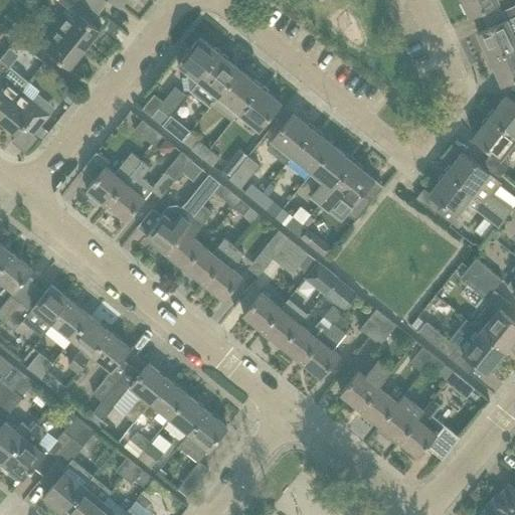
[(65,15),(56,26),(84,48),(101,29),(92,22),(99,13),(96,10),(81,0),(61,0),(71,8),(65,15)]
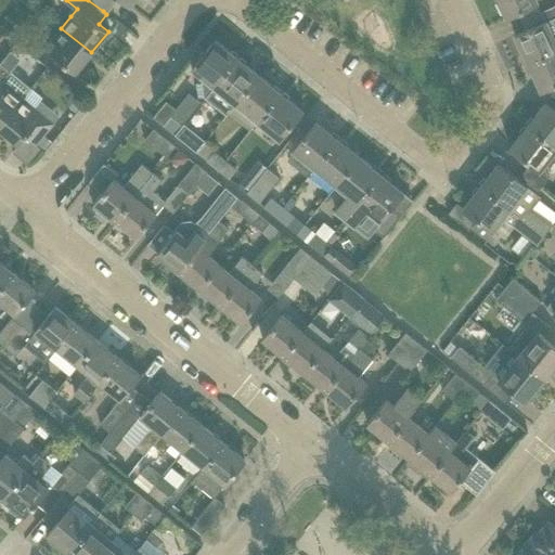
[(88,0),(103,11),(111,0),(123,0),(129,5),(133,0),(88,0)]
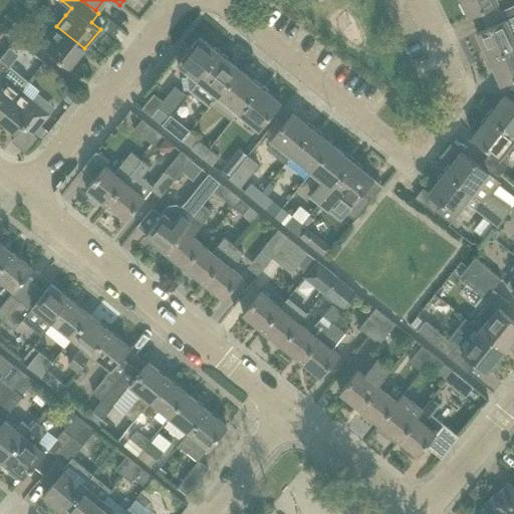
[(461,0),(469,15),(497,2),(497,1),(498,0),(461,0)]
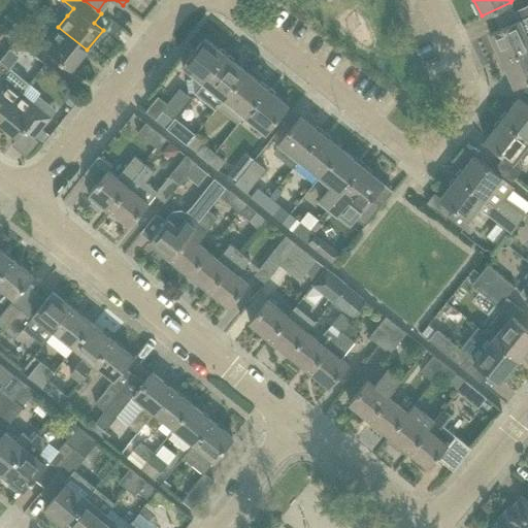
[(527,47),(527,15),(490,34),(502,60),(527,47)]
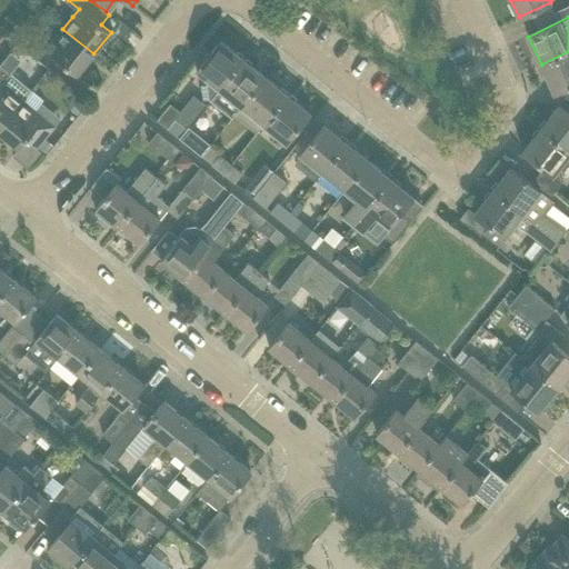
[(93,53),(62,29),(52,42),(58,46),(51,55),(77,76),(93,53)]
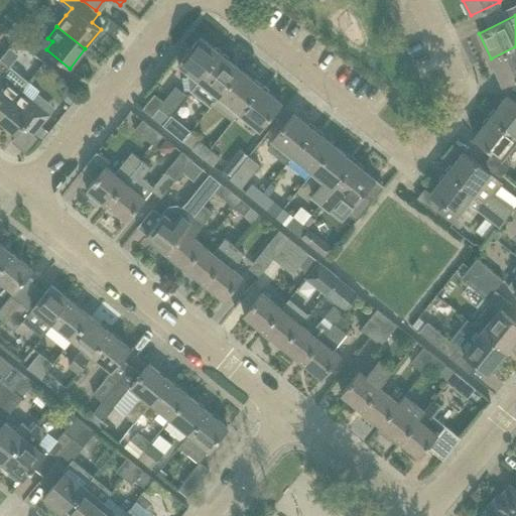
[(191,92),(199,82),(199,81),(221,53),(200,36),(177,63),(189,74),(187,77),(183,78),(184,91),(189,90),(191,92)]
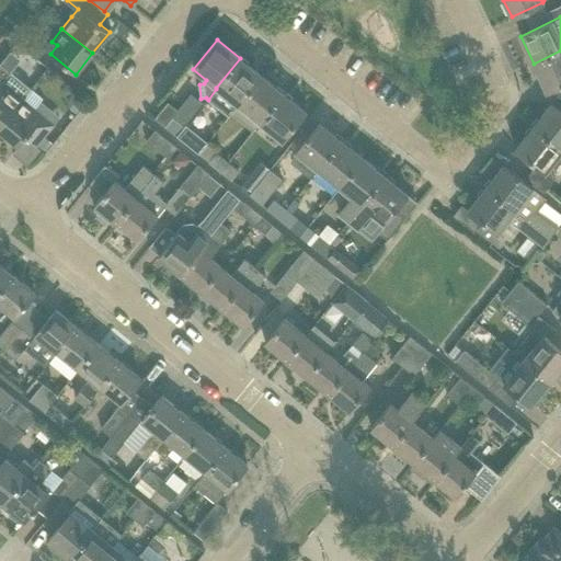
[(26,52),(36,59),(44,50),(34,42),(26,52)]
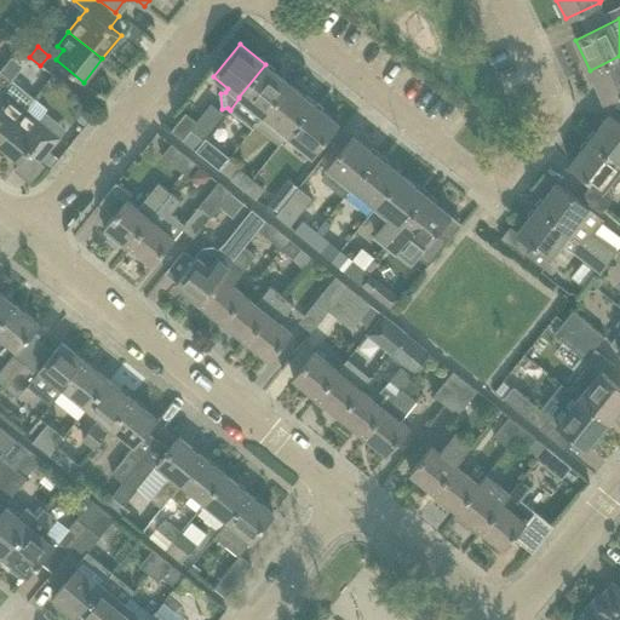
[(619,56),(590,70),(603,102),(619,93),(619,56)]
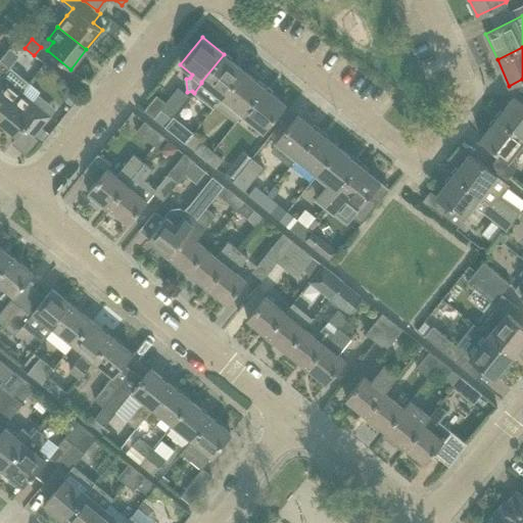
[(201,82),(201,83),(221,98),(244,70),(224,54),(201,82)]
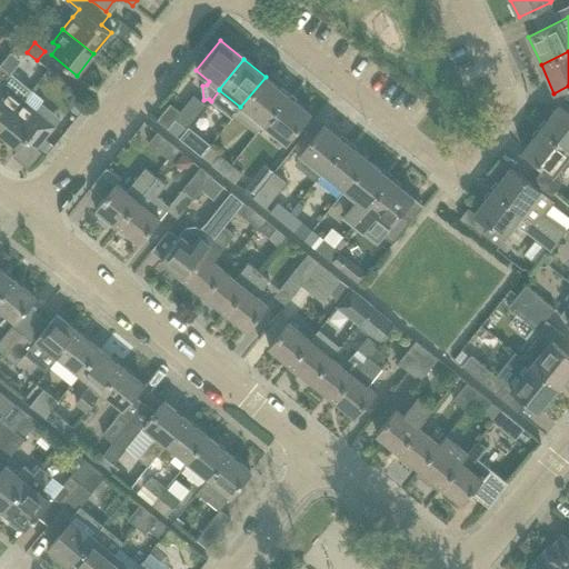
[(0,128),(22,100),(10,90),(6,95),(0,89),(0,85),(10,72),(0,65),(0,128)]
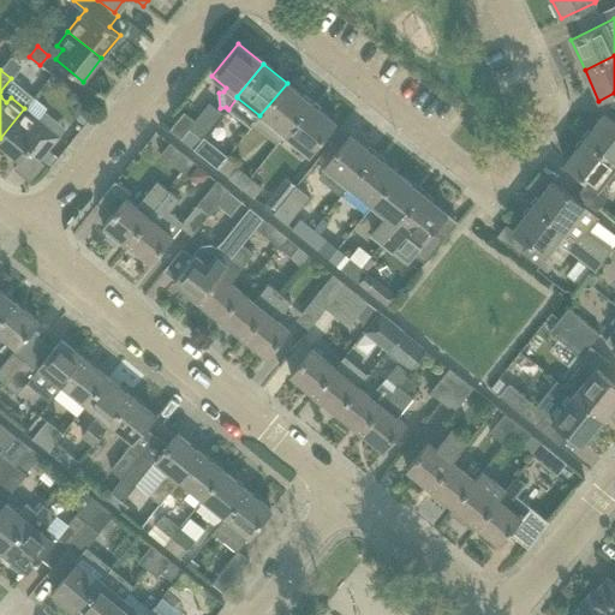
[(260,115),(284,135),(310,102),(287,83),(260,115)]
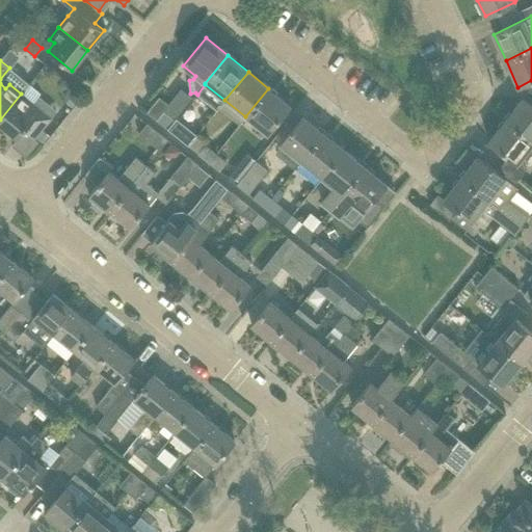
[(21,94),(0,120),(0,125),(17,139),(24,131),(34,138),(42,129),(51,118),(32,103),(41,92),(29,83),(21,94)]
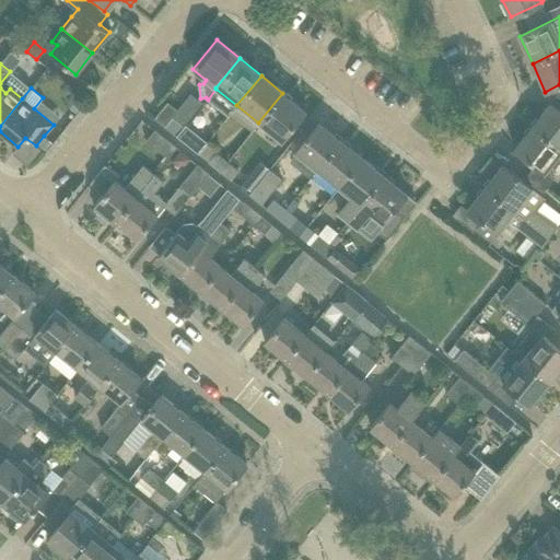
[(282,93),(258,123),(281,141),(305,112),(282,93)]
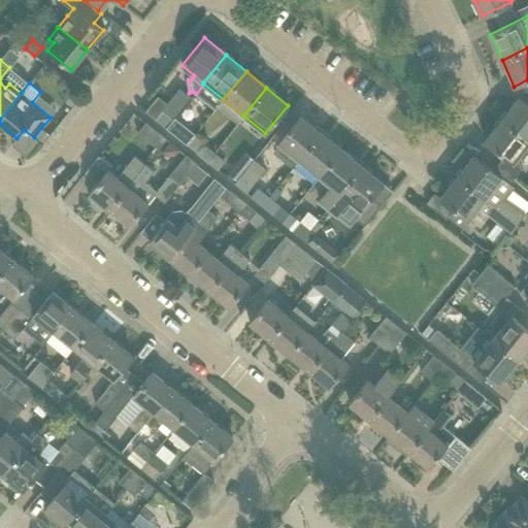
[(145,111),(166,128),(172,120),(161,110),(167,104),(158,96),(145,111)]
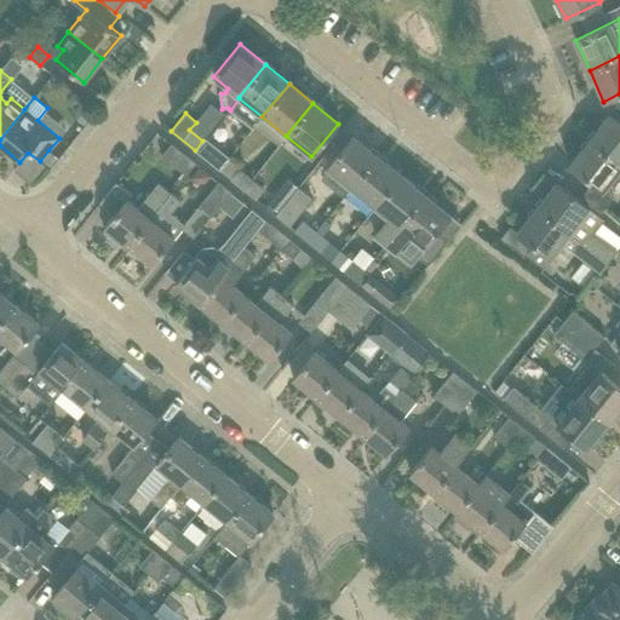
[(619,124),(608,115),(589,139),(619,164),(619,124)]
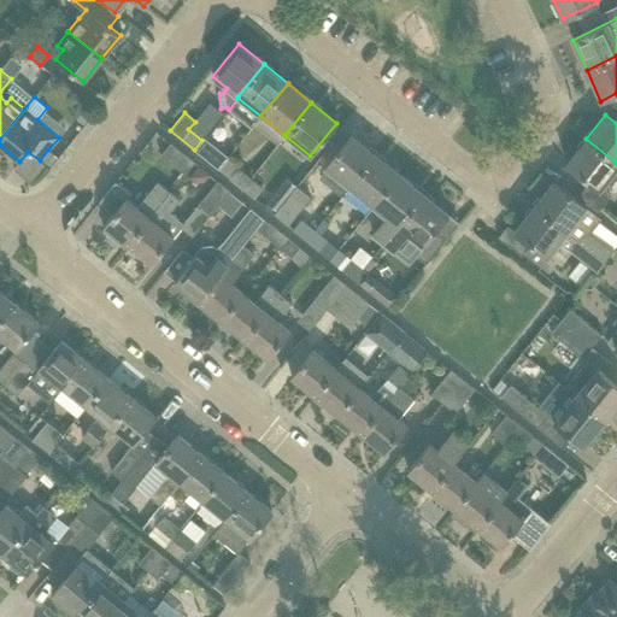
[(324,168),(350,187),(376,154),(351,135),(324,168)]
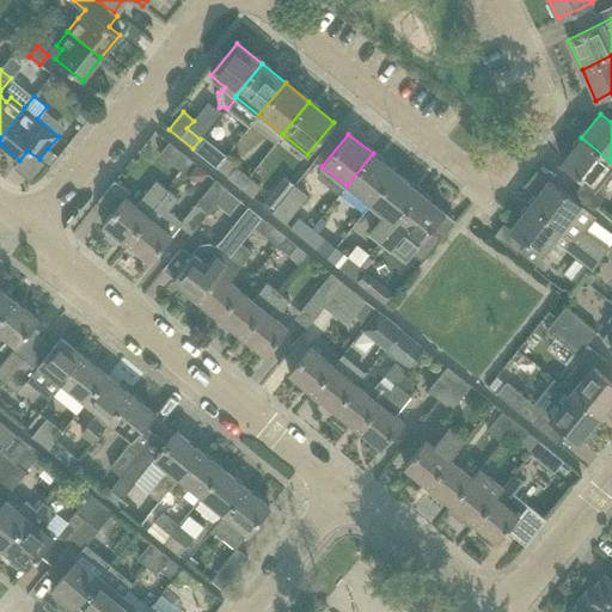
[(611,166),(611,161),(581,138),(562,163),(595,189),(611,166)]
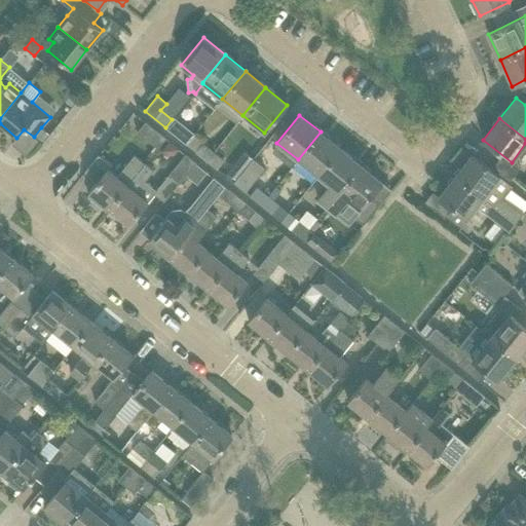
[(172,119),(165,127),(176,136),(182,127),(172,119)]
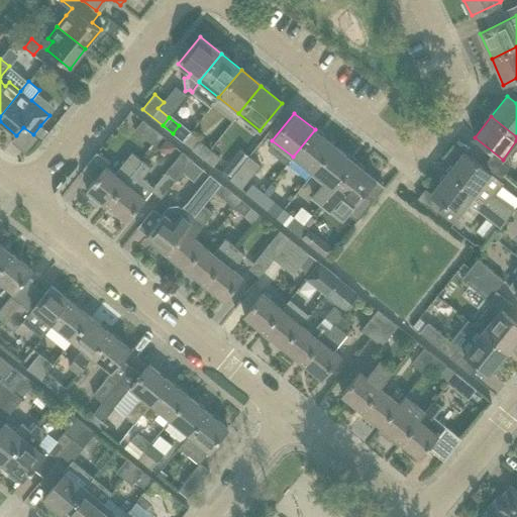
[(134,130),(153,146),(163,136),(142,120),(134,130)]
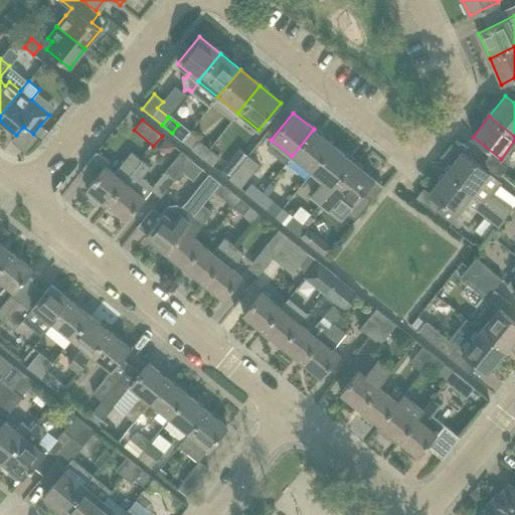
[(40,125),(33,134),(40,140),(47,131),(40,125)]
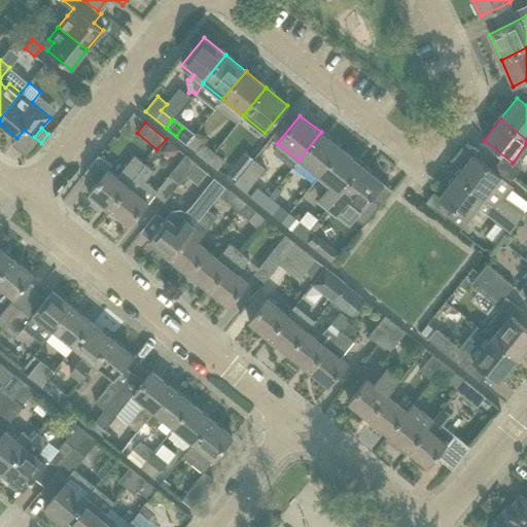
[(299,160),(318,176),(341,148),(321,132),(299,160)]
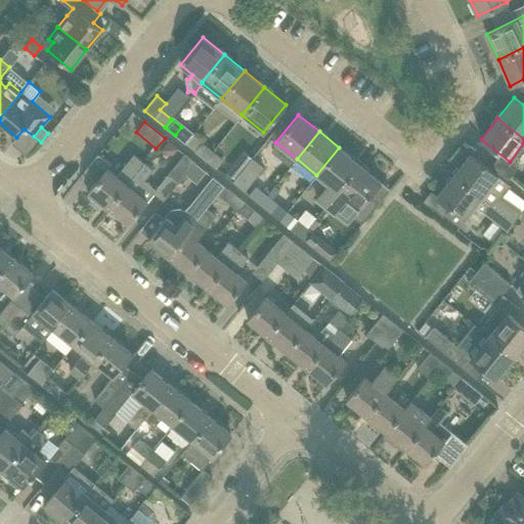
[(194,151),(205,160),(212,151),(202,143),(194,151)]
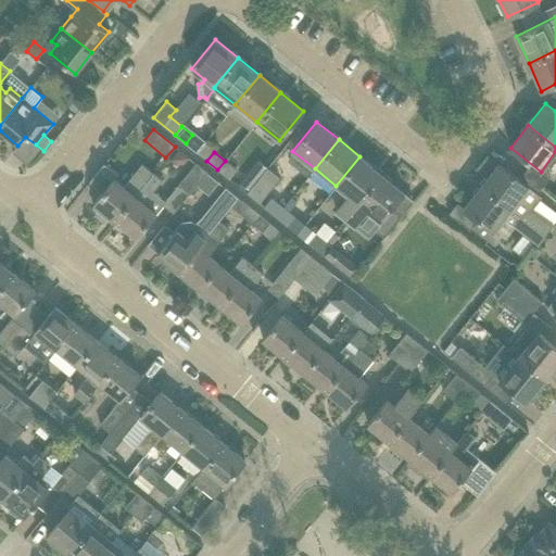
[(336,212),(344,219),(381,174),(359,156),(336,186),(349,197),(336,212)]
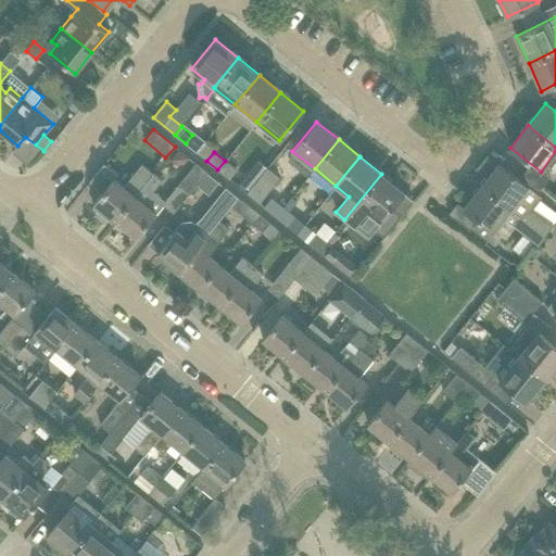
[(225,161),(217,169),(229,179),(237,171),(225,161)]
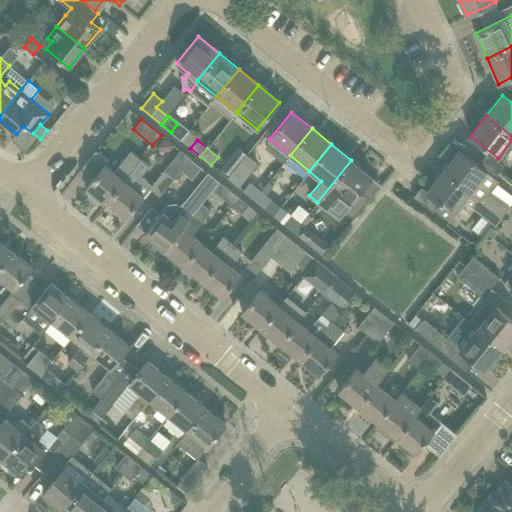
[(94,177),(86,187),(88,188),(85,191),(97,200),(99,197),(106,203),(141,159),(130,151),(113,172),(104,165),(108,160),(95,150),(82,167),(94,177)]
